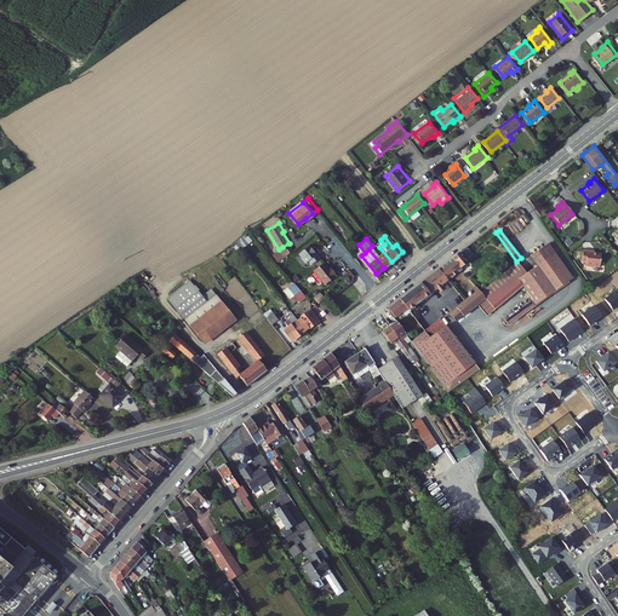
[(406,249),(399,241),(396,245),(402,252),(406,249)]
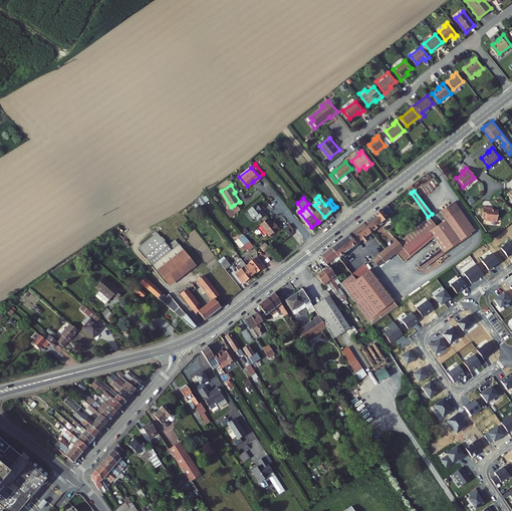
[(256,201),(247,208),(253,215),(256,214),(258,216),(265,211),(261,207),(256,201)]
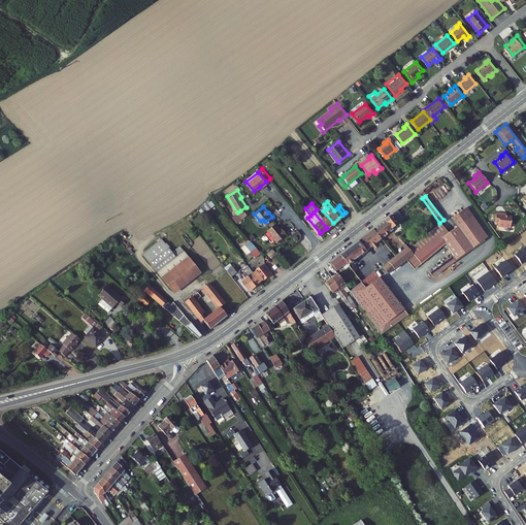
[(487,235),(466,206),(452,217),(458,225),(473,245),(487,235)]
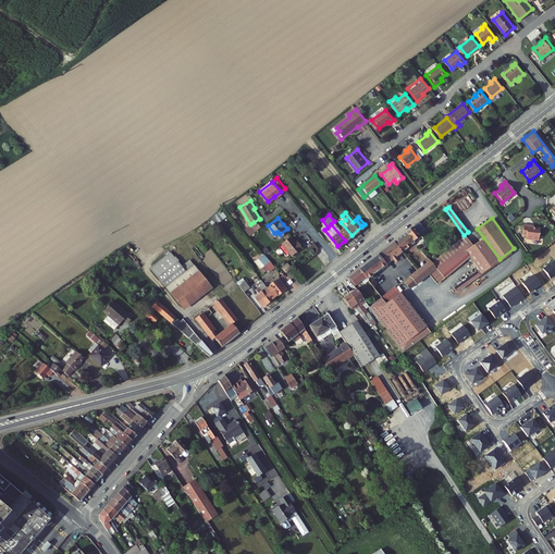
[(341,222),(337,225),(334,221),(331,224),(345,241),(352,235),(341,222)]
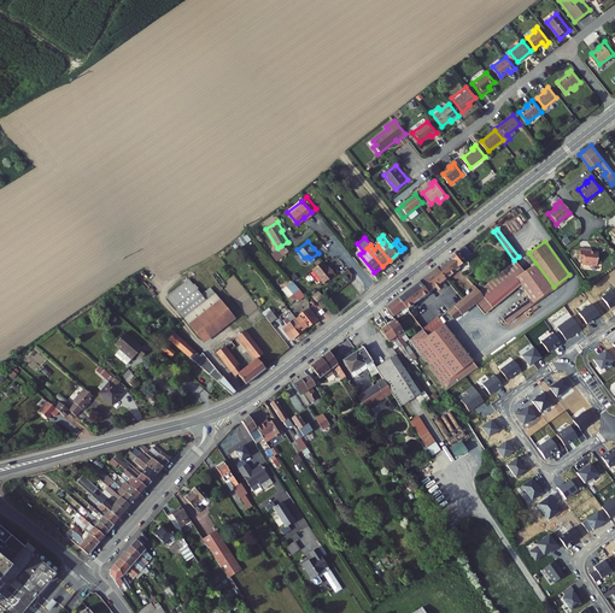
[(470,255),(463,247),(456,253),(463,261),(470,255)]
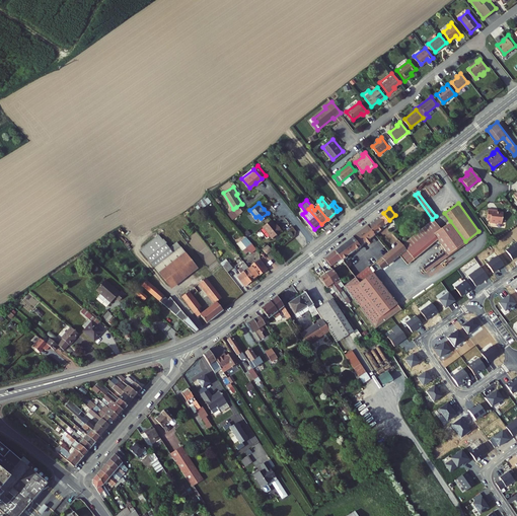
[(494,211),(495,209),(487,208),(486,218),(490,218),(490,221),(501,222),(502,211),(496,211),(494,211)]
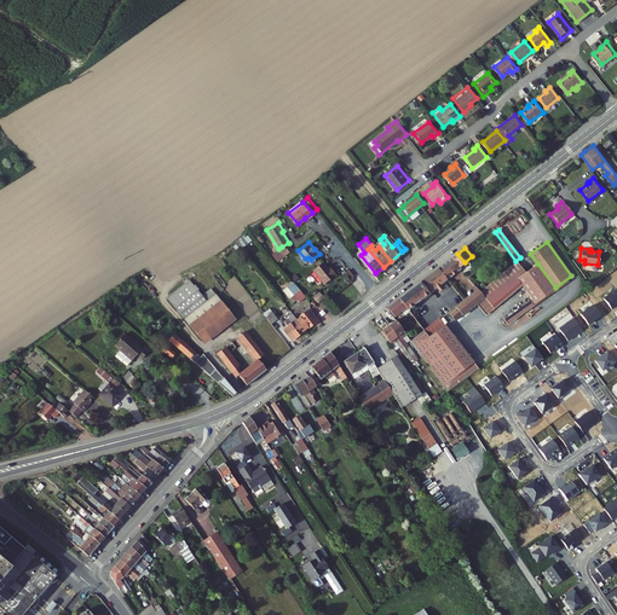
[(457,254),(399,300),(408,311),(436,289),(439,286),(447,280),(460,270),(460,268),(466,264),(465,262),(457,254)]
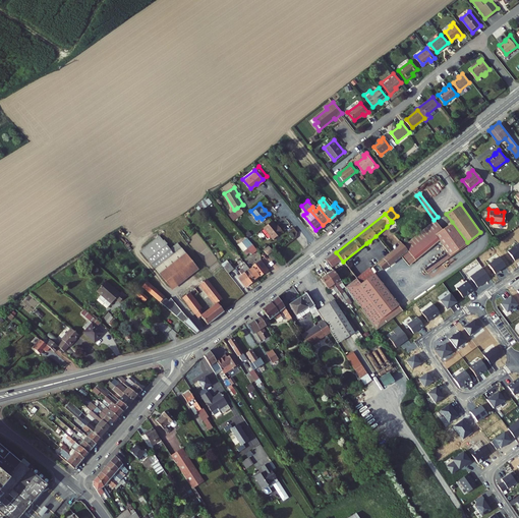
[(276,223),(272,218),(268,221),(263,225),(273,237),(282,229),(277,222),(276,223)]
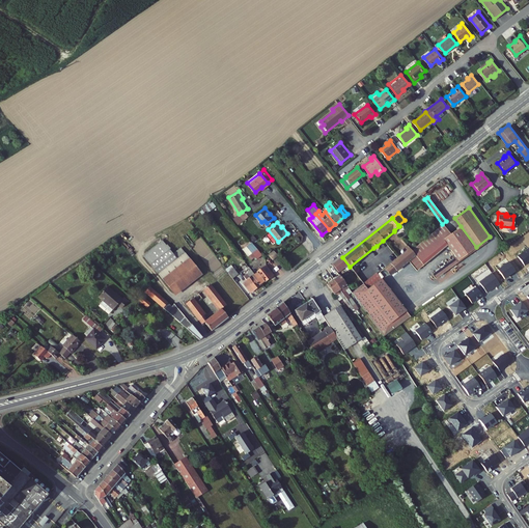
[(444,238),(451,232),(445,223),(410,249),(422,262),(448,244),(444,238)]
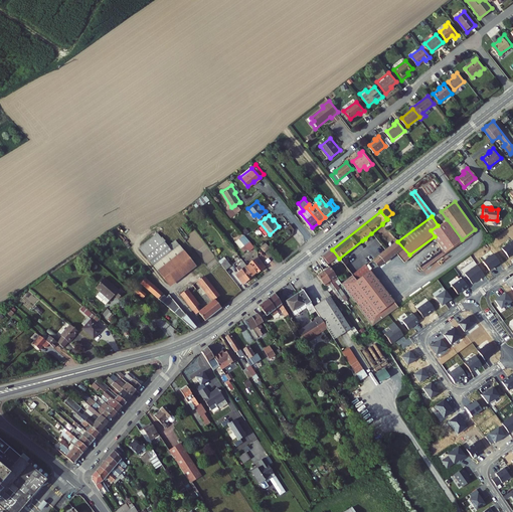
[(462,239),(447,219),(431,230),(443,247),(446,251),(462,239)]
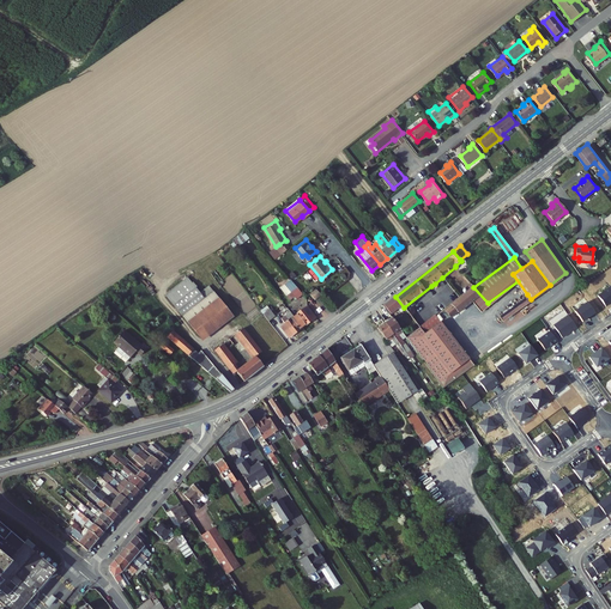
[(173,288),(209,334),(235,314),(211,284),(207,287),(194,270),(173,288)]
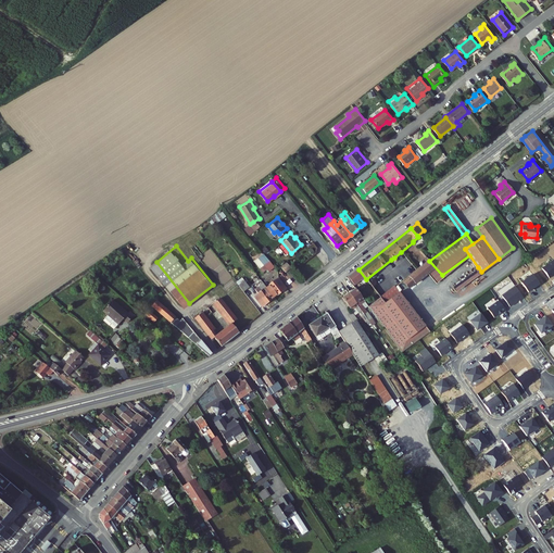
[(268,262),(271,260),(265,253),(255,261),(264,272),(266,271),(263,266),(265,264),(268,262)]
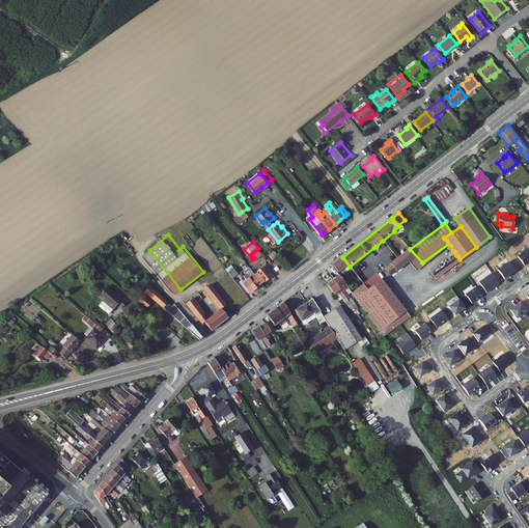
[(388,272),(393,274),(410,260),(417,270),(423,265),(408,246),(402,250),(404,252),(391,262),(393,265),(389,267),(388,272)]
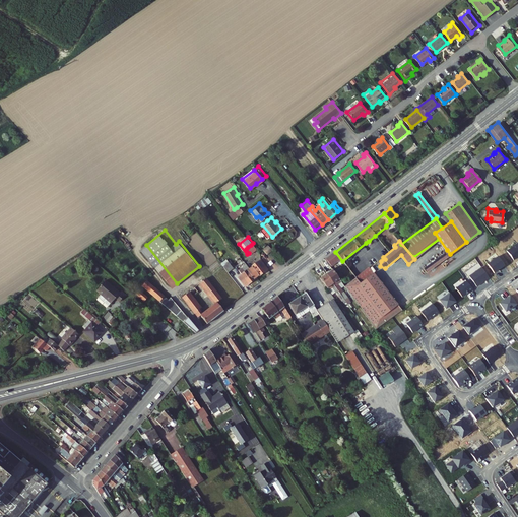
[(508,250),(514,259),(517,256),(517,243),(508,250)]
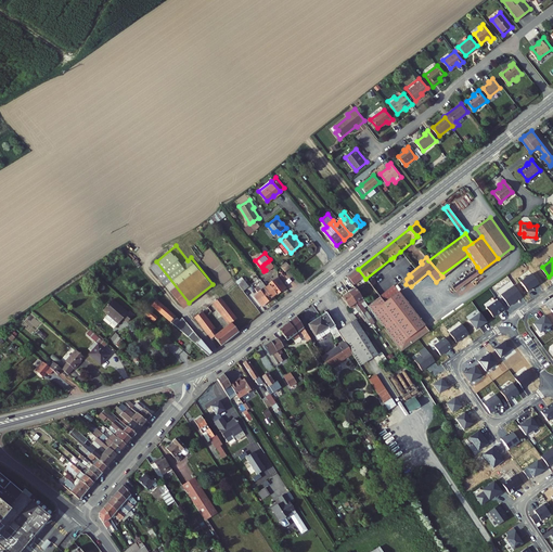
[(273,268),(268,261),(265,264),(262,266),(266,270),(268,268),(269,270),(273,268)]
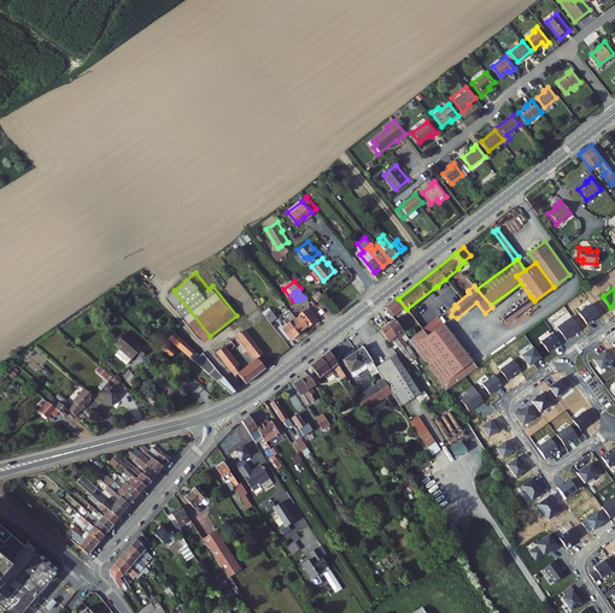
[(323,296),(318,290),(312,295),(316,301),(323,296)]
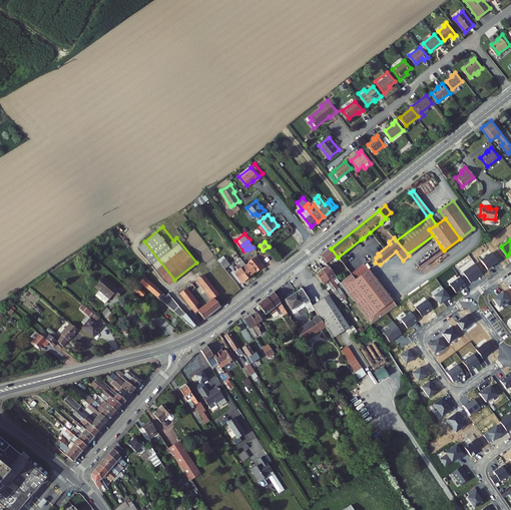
[(422,267),(444,250),(441,246),(419,263),(422,267)]
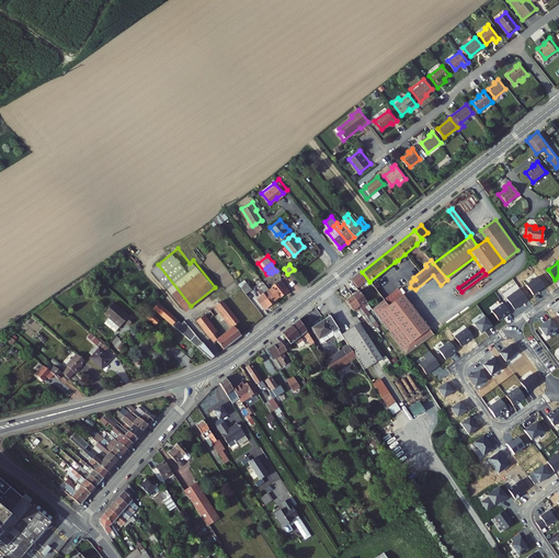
[(369,282),(362,272),(351,281),(357,289),(365,283),(369,287),(372,285),(369,282)]
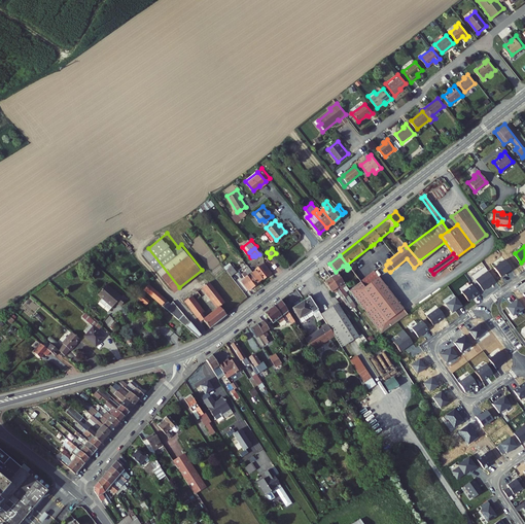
[(505,258),(495,267),(501,276),(505,273),(509,271),(510,272),(513,269),(505,258)]
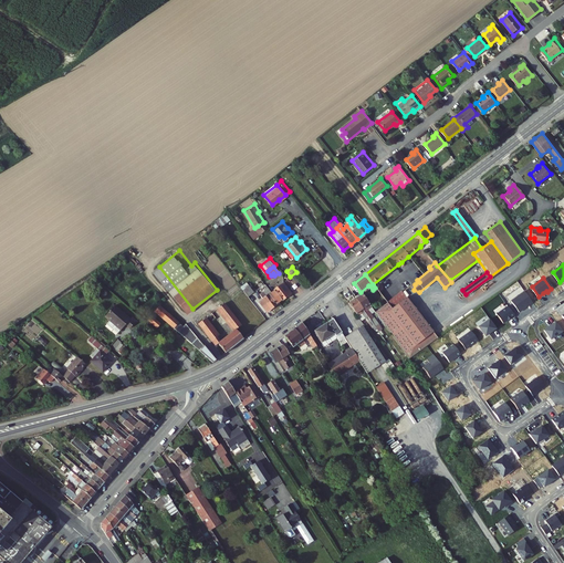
[(273,289),(277,294),(289,284),(284,280),(273,289)]
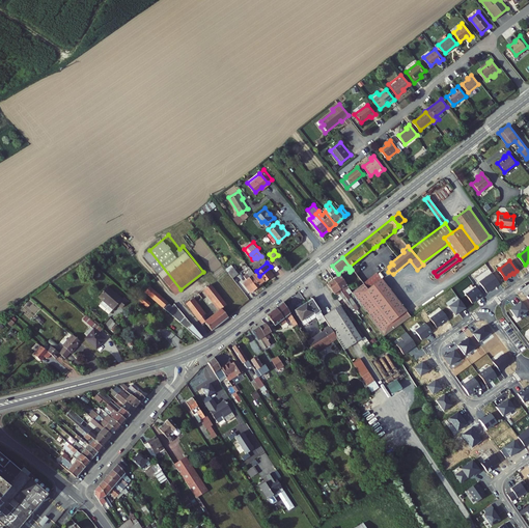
[(259,276),(263,280),(275,272),(271,267),(259,276)]
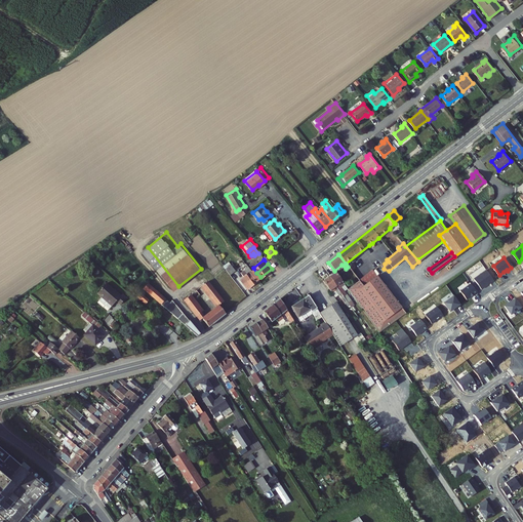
[(250,265),(243,271),(245,274),(253,268),(250,265)]
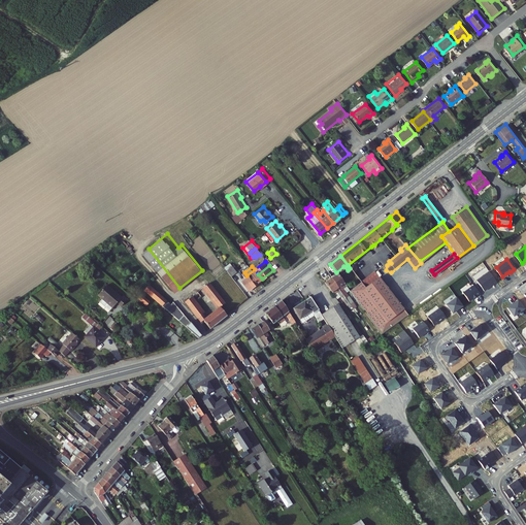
[(258,274),(255,269),(247,275),(242,279),(247,284),(258,274)]
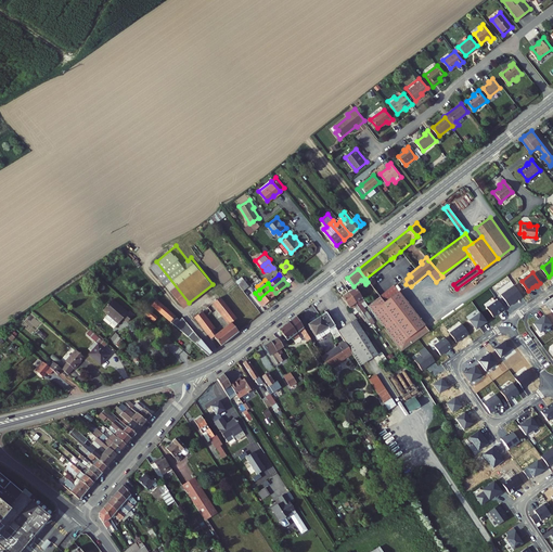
[(429,330),(395,286),(370,307),(402,348),(429,330)]
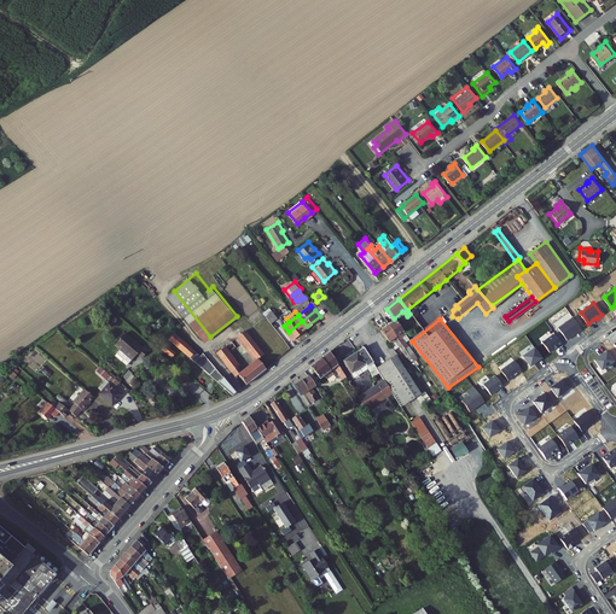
[(412,340),(395,320),(388,325),(404,346),(412,357),(416,361),(419,358),(408,344),(412,340)]
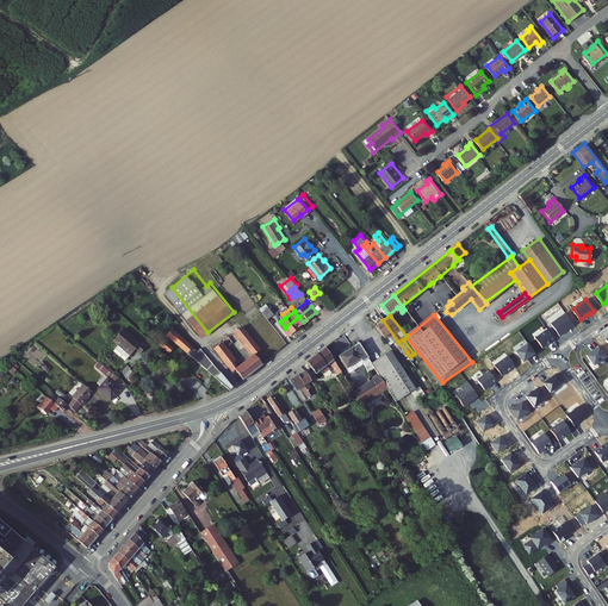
[(303,322),(298,317),(285,328),(289,332),(303,322)]
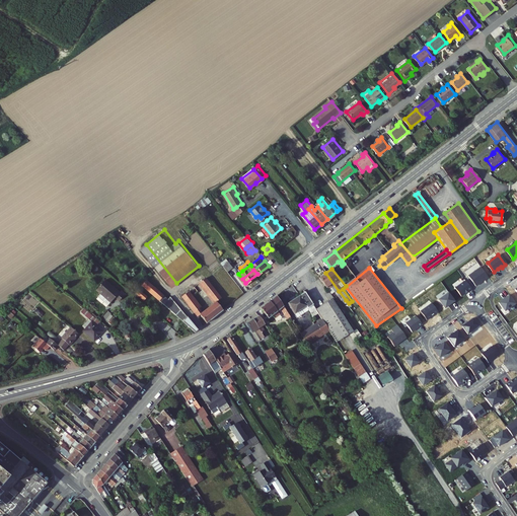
[(199,314),(201,312),(208,321),(224,308),(217,300),(222,296),(203,271),(196,277),(215,301),(203,311),(200,307),(201,305),(189,290),(182,295),(199,314)]
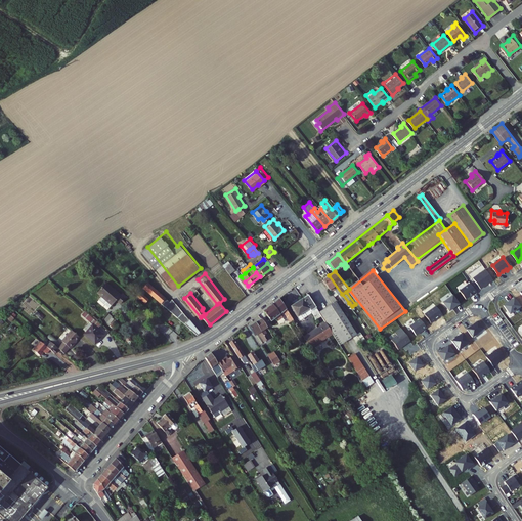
[(342,294),(329,275),(321,281),(334,297),(336,299),(339,297),(346,306),(349,303),(342,294)]
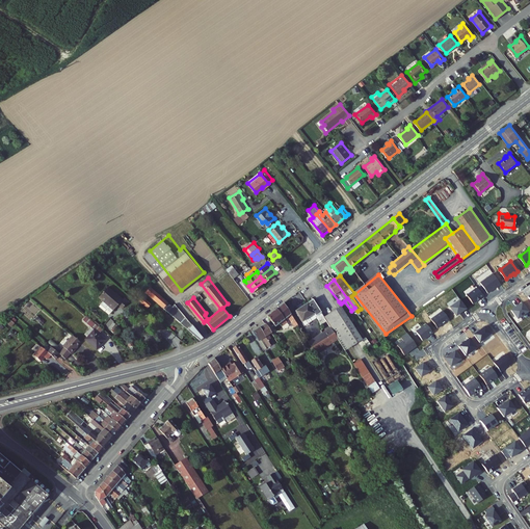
[(108,302),(110,300),(118,291),(109,283),(101,292),(104,294),(101,297),(107,302),(108,302)]
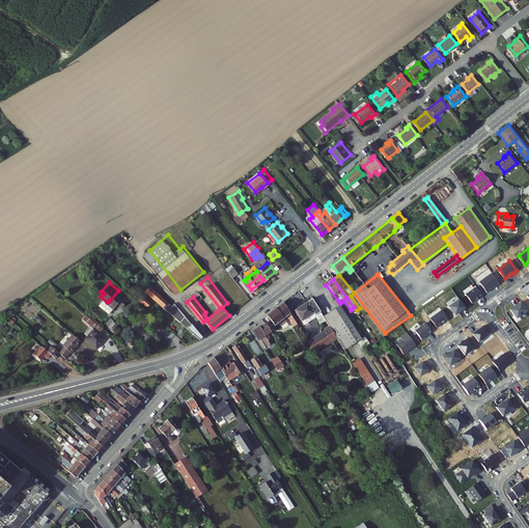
[(148,286),(145,289),(198,337),(202,334),(175,302),(172,304),(151,285),(149,287),(148,286)]
